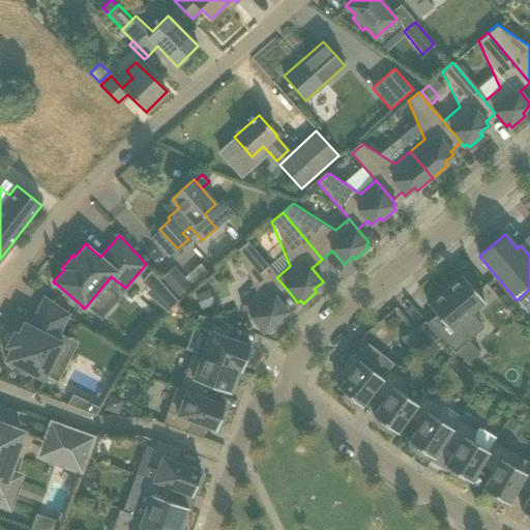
[(242,306),(263,331),(266,329),(268,332),(282,321),(278,318),(288,311),(276,297),(287,289),(276,277),(246,242),(238,249),(257,294),(242,306)]
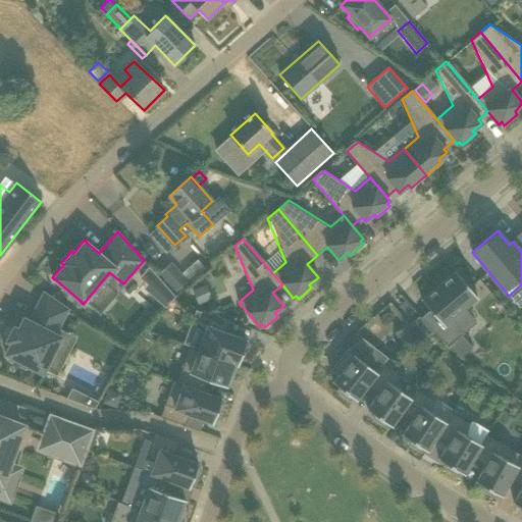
[(159,273),(175,292),(188,280),(171,262),(159,273)]
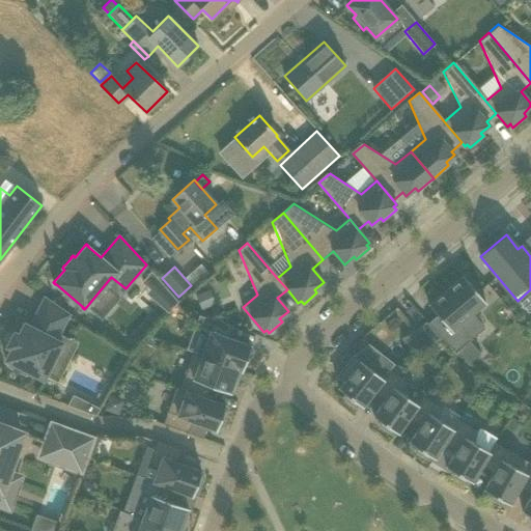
[(141,282),(149,289),(159,279),(151,271),(141,282)]
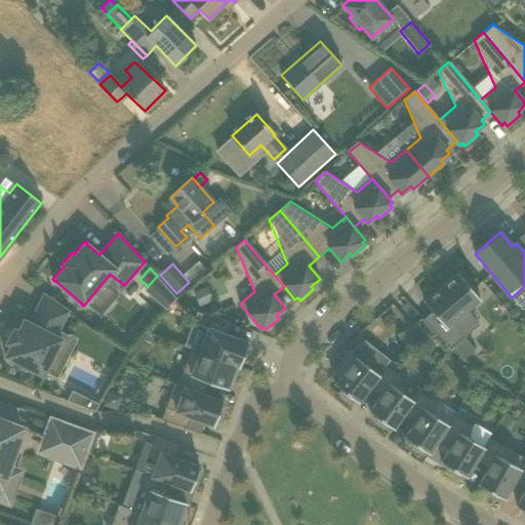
[(457,273),(423,301),(432,312),(422,320),(435,334),(450,350),(466,336),(454,322),(480,299),(457,273)]
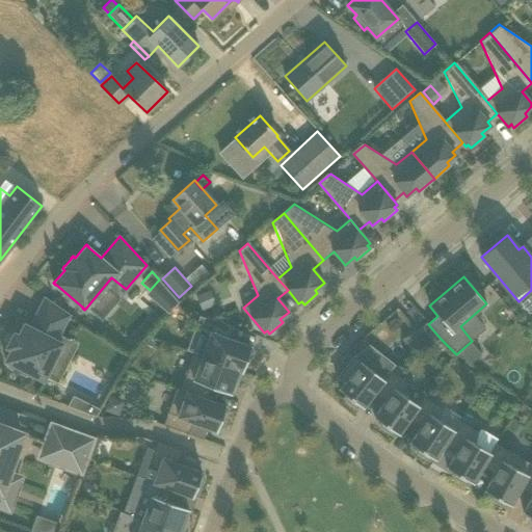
[(216,304),(210,290),(196,295),(202,311),(216,304)]
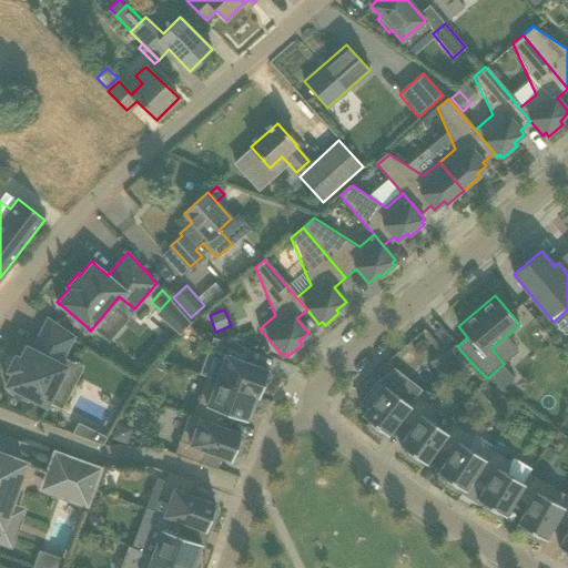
[(14,355),(7,371),(12,373),(6,385),(10,387),(8,391),(28,402),(30,397),(47,406),(67,366),(60,363),(74,335),(48,317),(36,343),(41,346),(38,352),(26,345),(20,357),(14,355)]
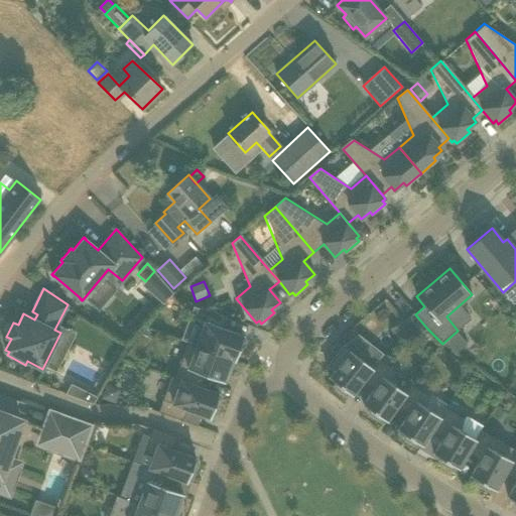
[(166,301),(170,305),(174,301),(169,297),(166,301)]
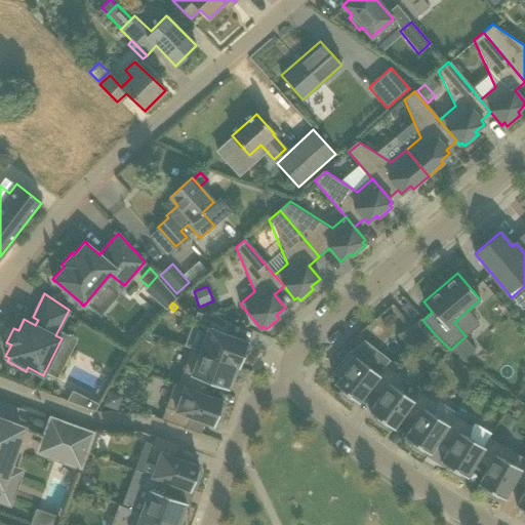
[(240,365),(248,342),(225,333),(229,321),(204,313),(199,326),(207,329),(199,351),(240,365)]
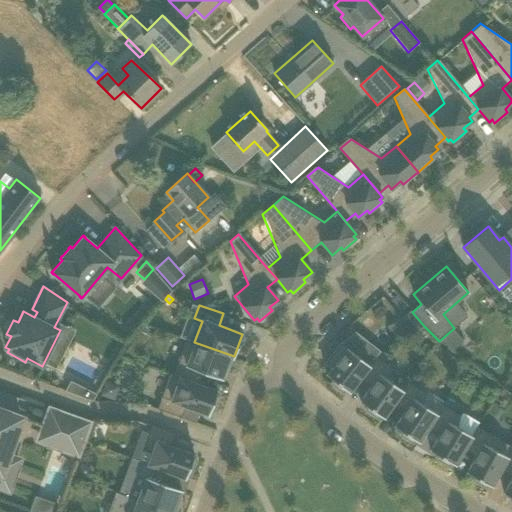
[(411,310),(401,319),(415,335),(425,327),(412,312),(411,310)]
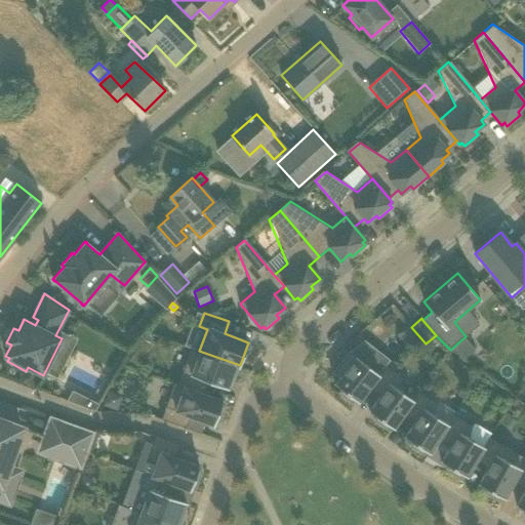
[(240,365),(199,351),(192,348),(178,385),(203,394),(207,381),(228,389),(230,381),(233,382),(238,366),(239,367),(240,365)]
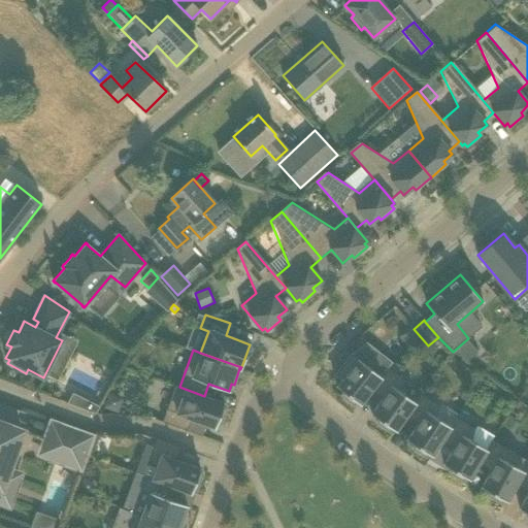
[(136,352),(129,362),(138,368),(145,358),(136,352)]
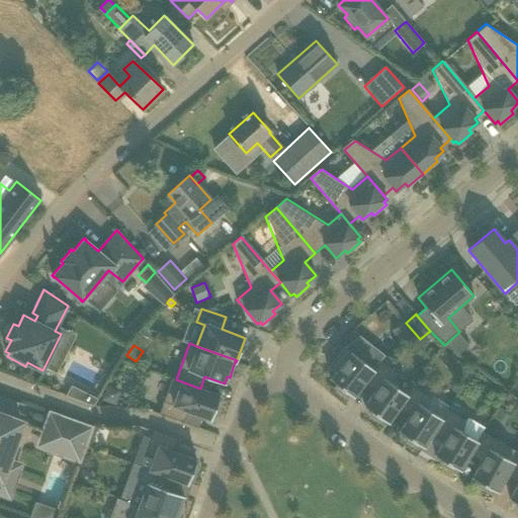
[(330,379),(338,384),(335,387),(347,398),(350,395),(353,397),(365,381),(374,369),(345,347),(329,367),(335,372),(330,379)]
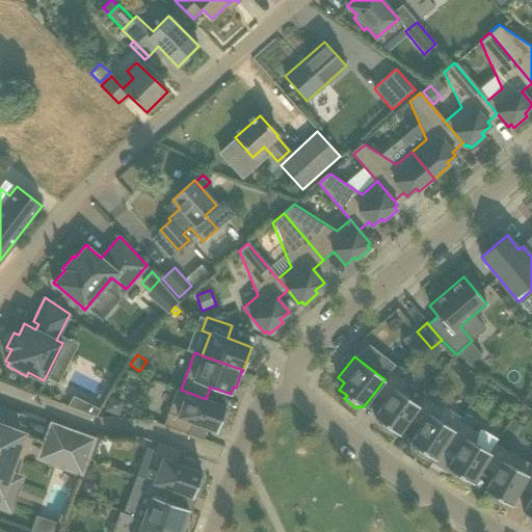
[(386,400),(374,417),(381,422),(379,426),(392,435),(395,431),(398,434),(409,419),(419,405),(418,405),(404,395),(407,384),(390,371),(384,379),(375,392),(386,400)]
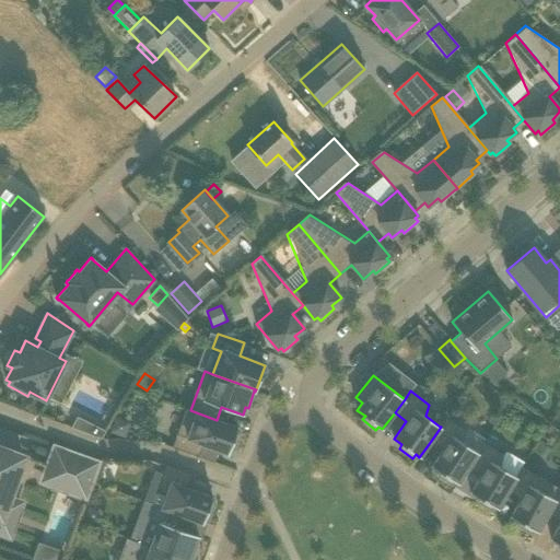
[(240,433),(236,432),(237,428),(217,420),(190,410),(186,409),(172,447),(198,456),(202,444),(229,453),(230,448),(234,450),(240,433)]
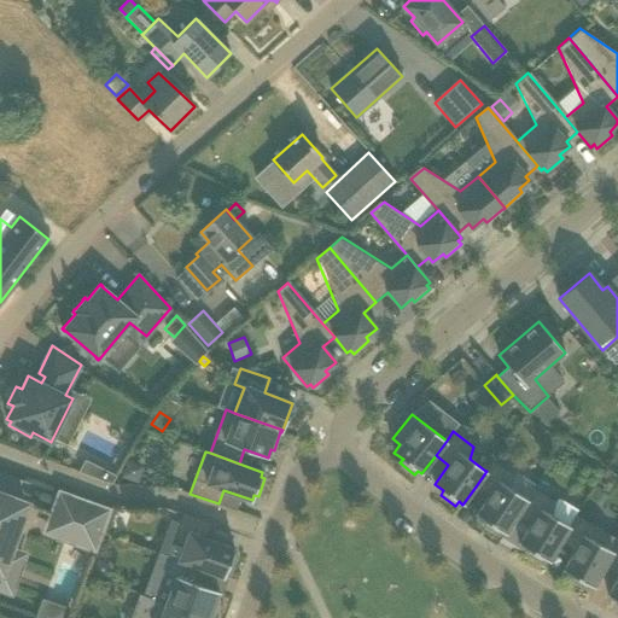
[(138,483),(145,466),(128,460),(121,477),(138,483)]
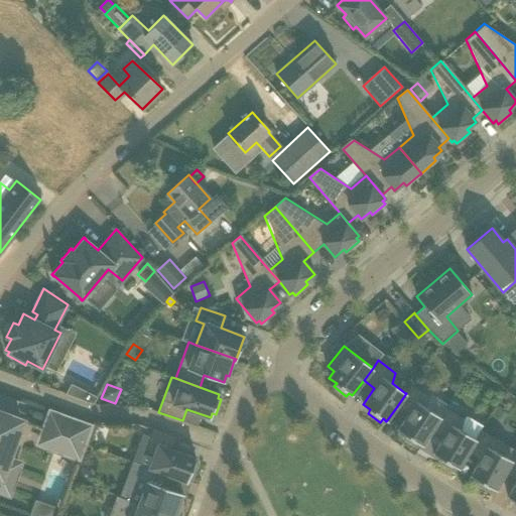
[(411,385),(405,393),(406,393),(397,406),(408,413),(397,429),(405,434),(403,438),(416,446),(418,443),(421,445),(431,429),(440,416),(426,407),(429,397),(411,385)]
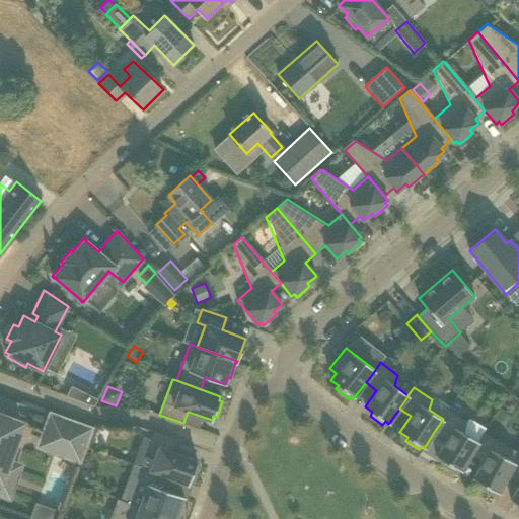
[(93,406),(98,399),(87,394),(83,403),(93,406)]
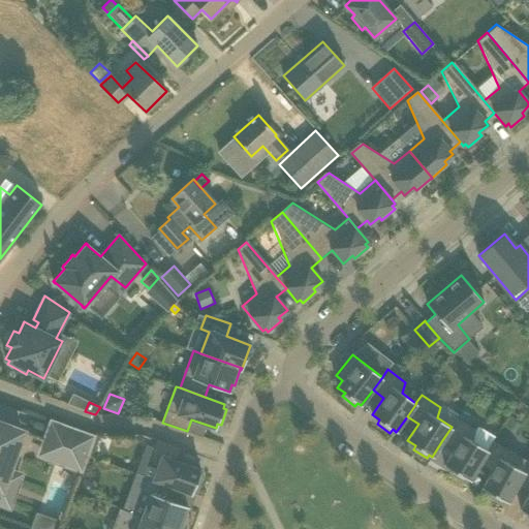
[(457,418),(452,427),(442,440),(455,447),(444,465),(453,470),(450,473),(464,481),(466,478),(469,480),(479,464),(487,449),(472,442),(475,430),(457,418)]
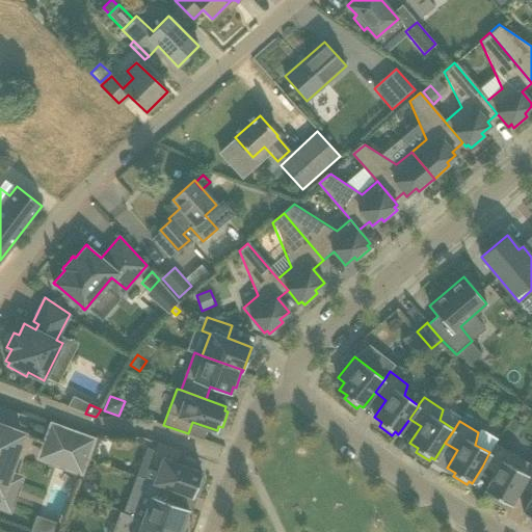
[(0,495),(22,434),(0,425),(0,495)]
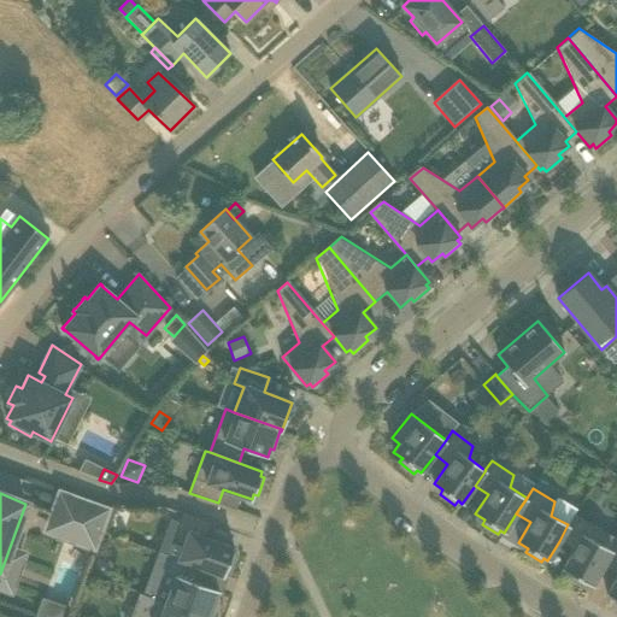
[(60,494),(47,530),(93,547),(106,511),(60,494)]
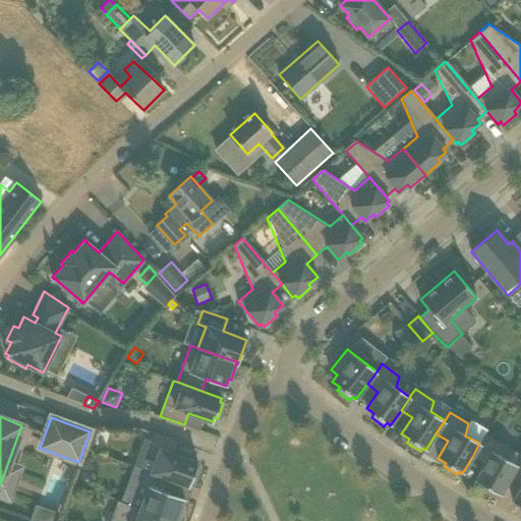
[(155,460),(151,472),(169,479),(189,486),(190,482),(194,483),(199,468),(196,467),(197,462),(174,454),(178,442),(154,433),(147,453),(155,460)]
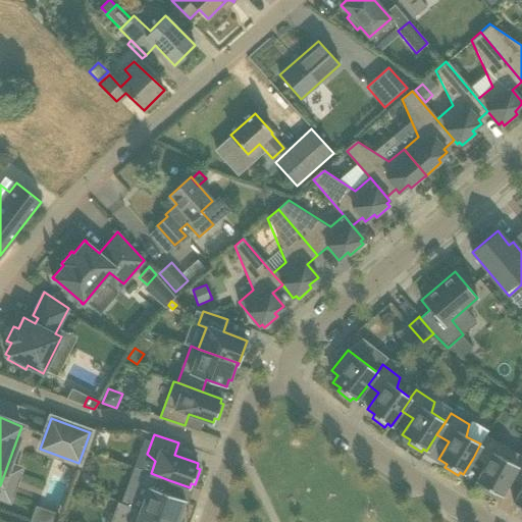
[(521,455),(486,435),(481,445),(480,444),(473,458),(485,465),(475,481),(483,486),(481,489),(496,498),(498,493),(501,496),(510,479),(521,457),(521,455)]
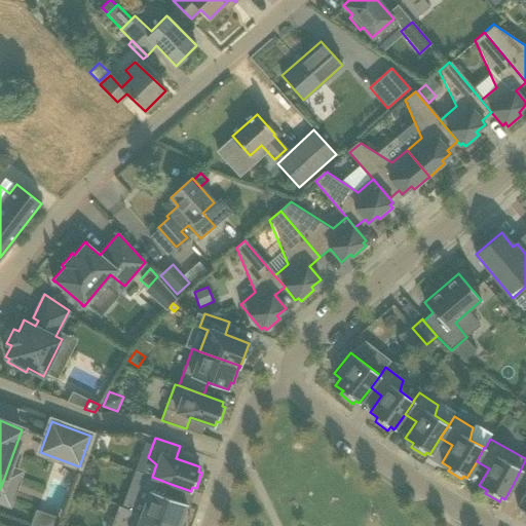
[(525,460),(514,483),(525,488),(525,489),(518,506),(525,511),(524,515),(525,516),(525,460)]
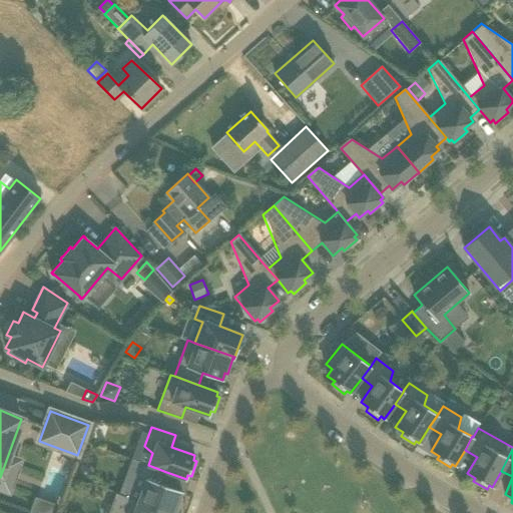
[(89,481),(92,473),(89,466),(81,463),(77,477),(89,481)]
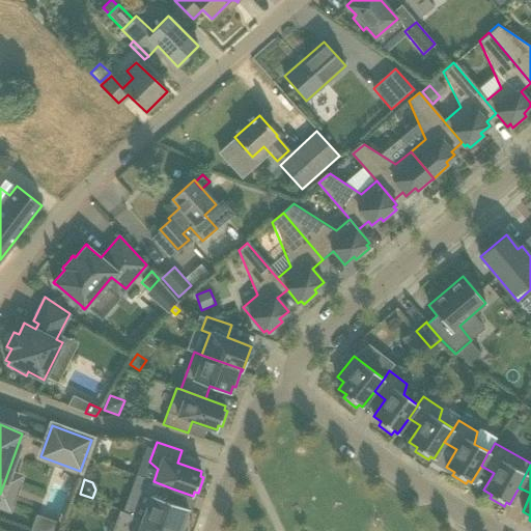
[(186,515),(188,508),(168,501),(172,488),(154,481),(148,479),(143,493),(150,496),(142,519),(175,530),(182,530),(188,516),(186,515)]
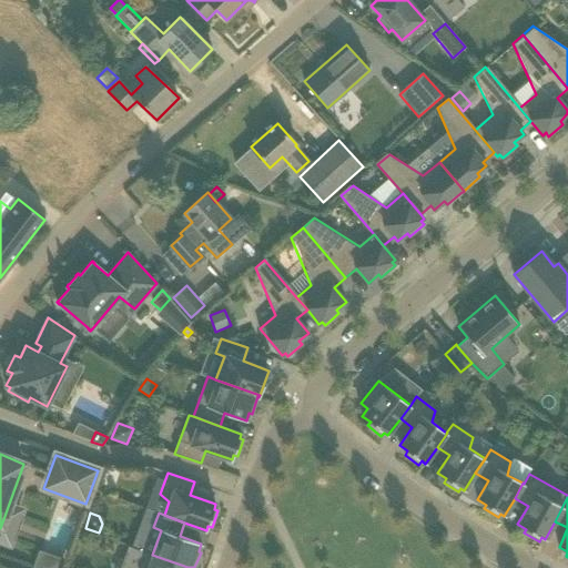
[(39,549),(34,567),(39,567),(58,567),(62,556),(39,549)]
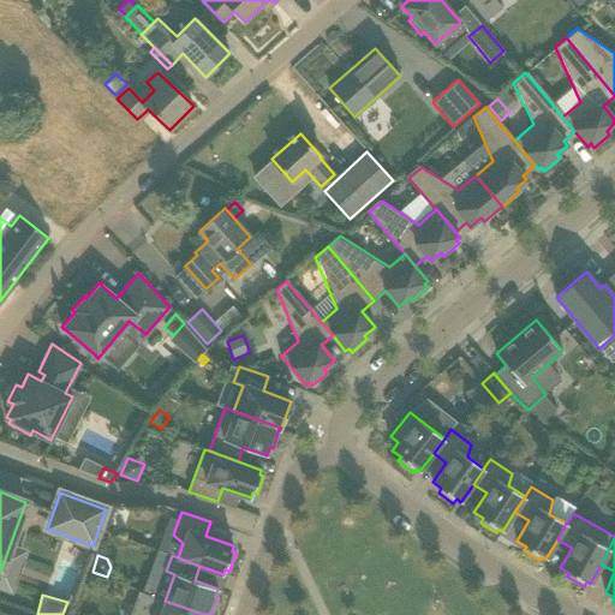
[(203,614),(165,601),(159,614),(203,614)]
